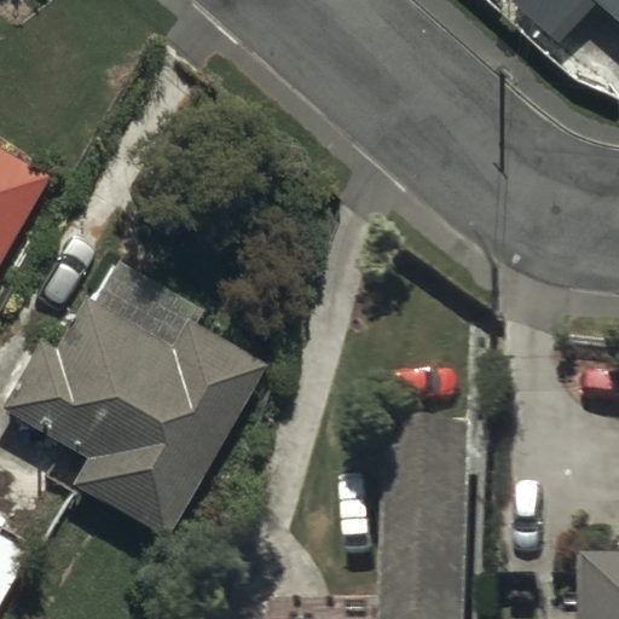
[(618,0),(596,0),(618,19),(618,0)]
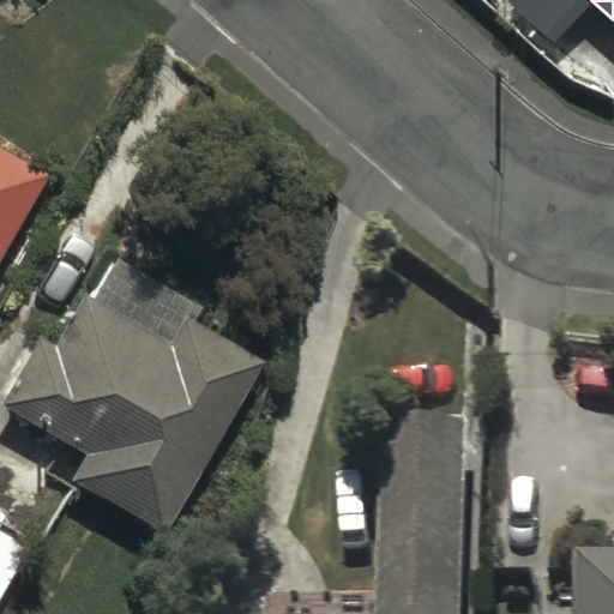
[(0,259),(47,174),(0,149),(0,259)]
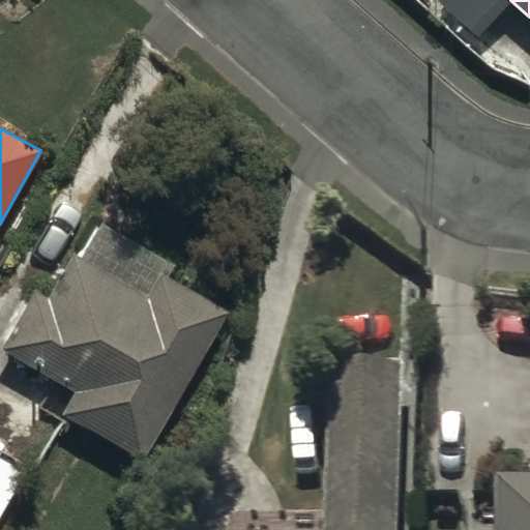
[(145,300),(58,251),(2,347),(75,389),(61,412),(138,457),(222,312),(159,275),(145,300)]
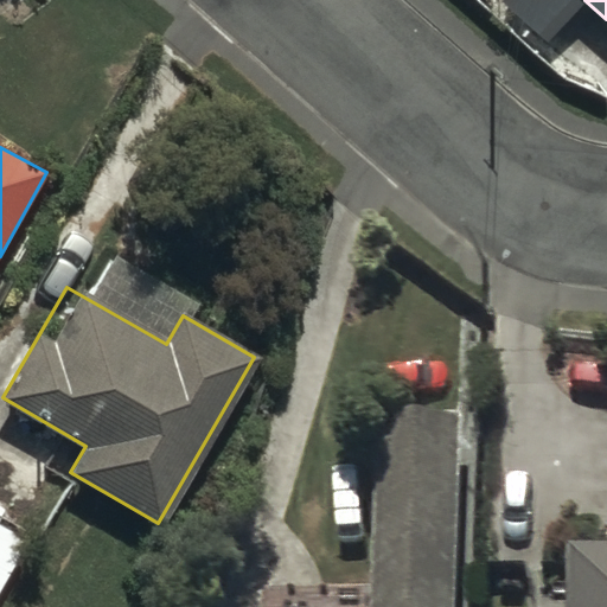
[(465,606),(470,433),(382,430),(377,606),(465,606)]
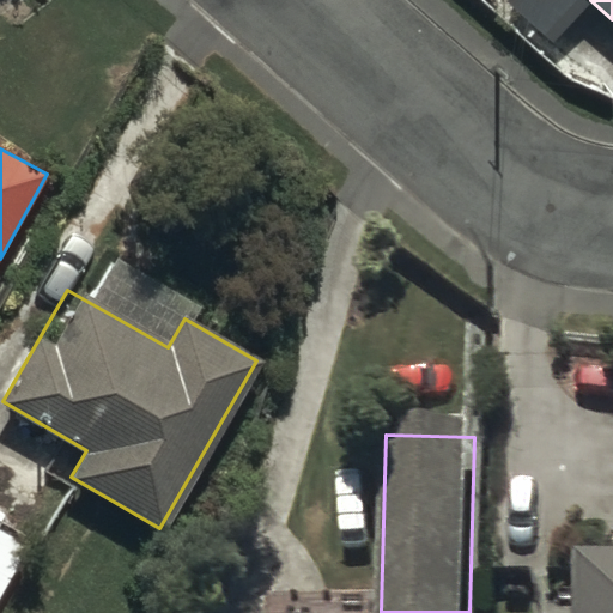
[(0,594),(26,547),(0,533),(0,594)]
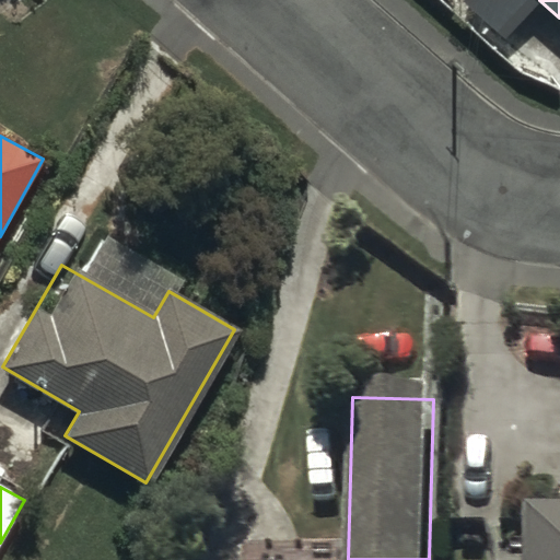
[(559,559),(559,497),(521,498),(520,559),(559,559)]
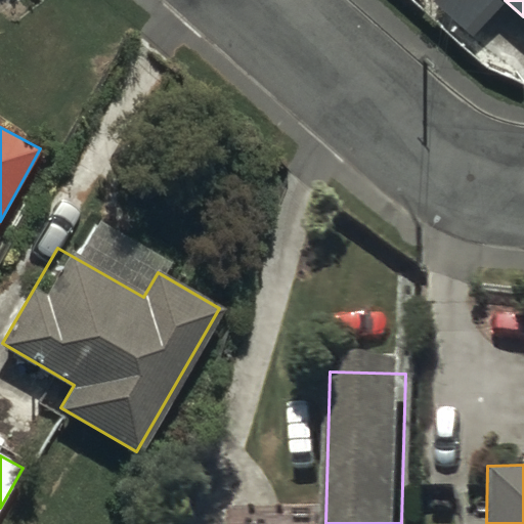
All buildings are outlined.
